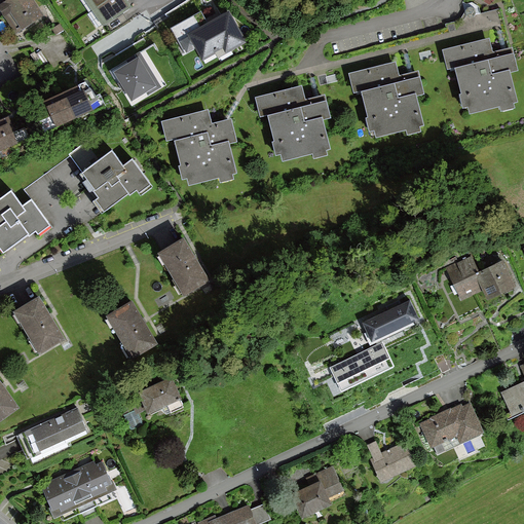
[(43,12),(34,0),(6,0),(0,5),(19,30),(43,12)]
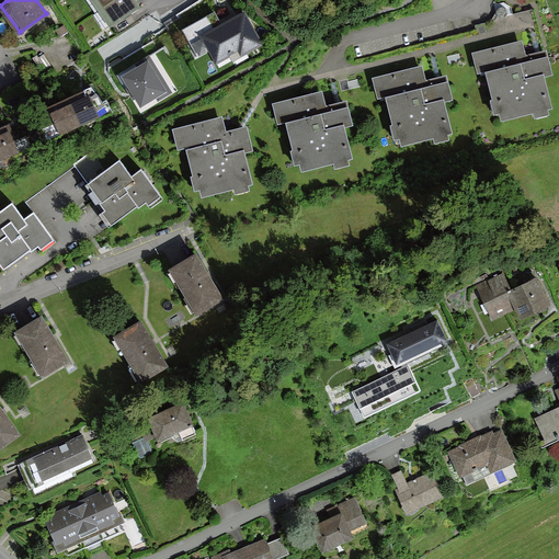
[(92,0),(99,9),(111,0),(92,0)]
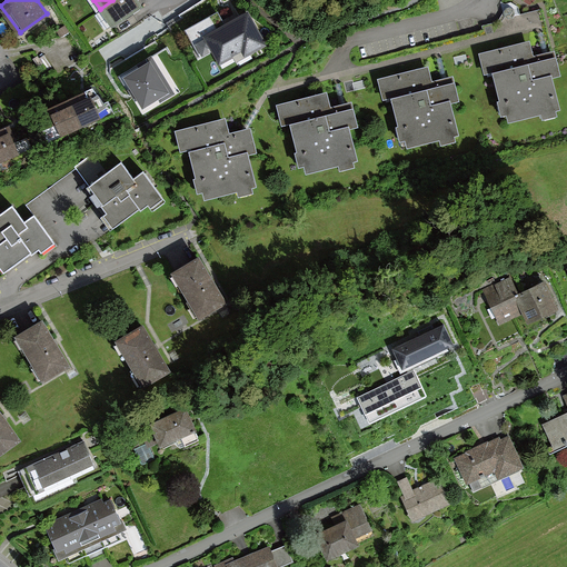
[(138,7),(133,0),(112,0),(100,9),(111,25),(138,7)]
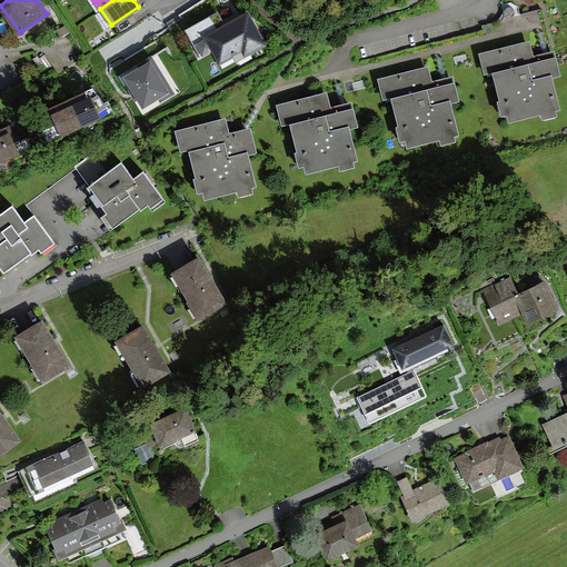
[(249,10),(205,35),(220,62),(242,50),(245,55),(267,42),(249,10)]
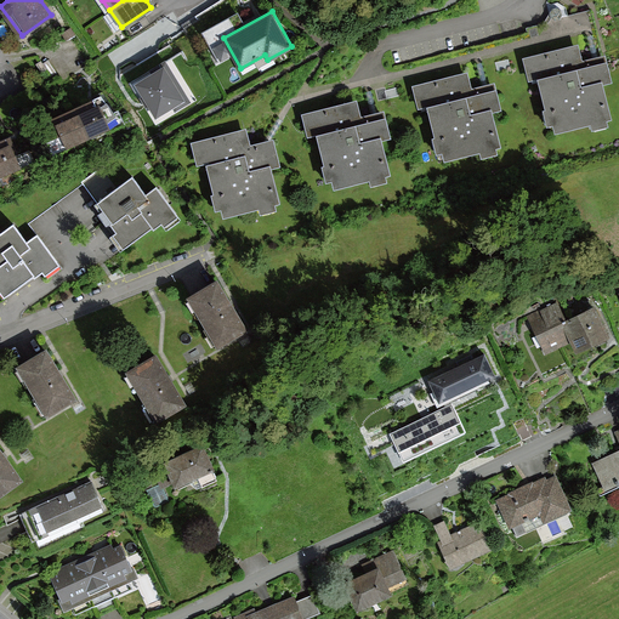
[(569,46),(515,61),(521,84),(532,80),(540,112),(537,112),(540,128),(546,126),(547,132),(580,124),(581,129),(598,125),(597,120),(602,119),(594,84),(605,80),(598,57),(574,63),(569,46)]
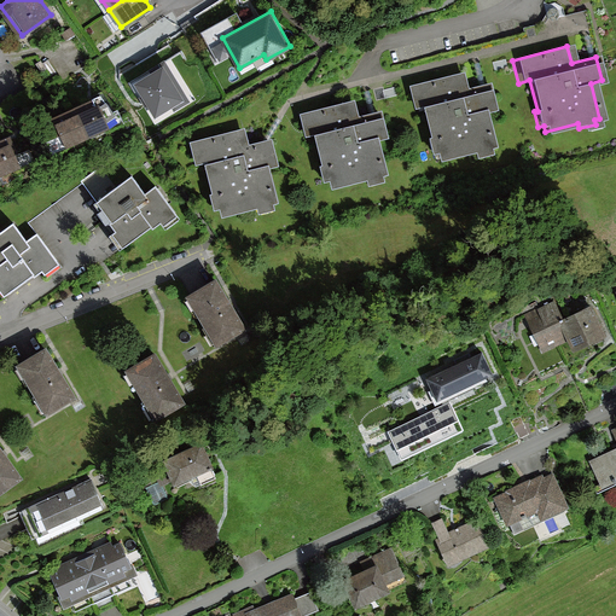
[(459,75),(404,89),(410,112),(420,109),(429,140),(425,141),(429,157),(435,155),(436,161),(469,152),(470,158),(487,154),(486,149),(490,147),(482,112),(493,109),(487,87),(463,93),(459,75)]
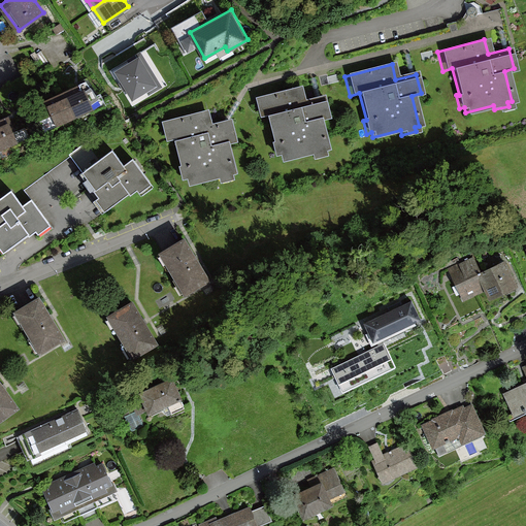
[(156,91),(144,73),(126,85),(137,102),(156,91)]
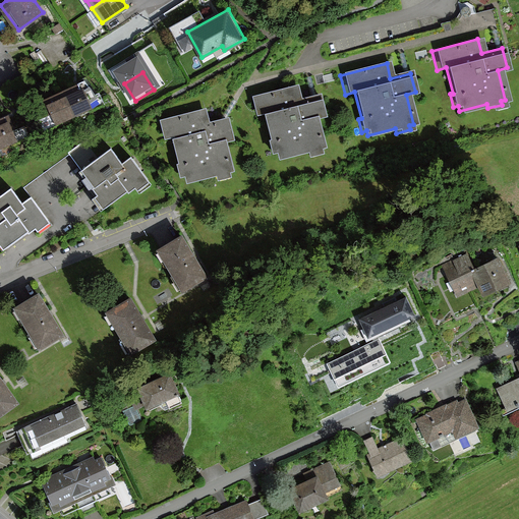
[(293,85),(246,98),(251,117),(262,114),(268,140),(265,141),(269,155),(274,153),(275,158),(301,151),(303,155),(318,152),(315,148),(321,147),(312,117),(322,114),(316,96),(297,101),(293,85)]
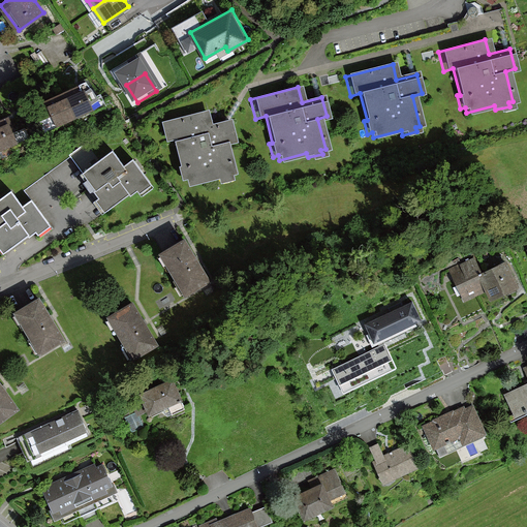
[(81,88),(63,95),(72,117),(90,110),(81,88)]
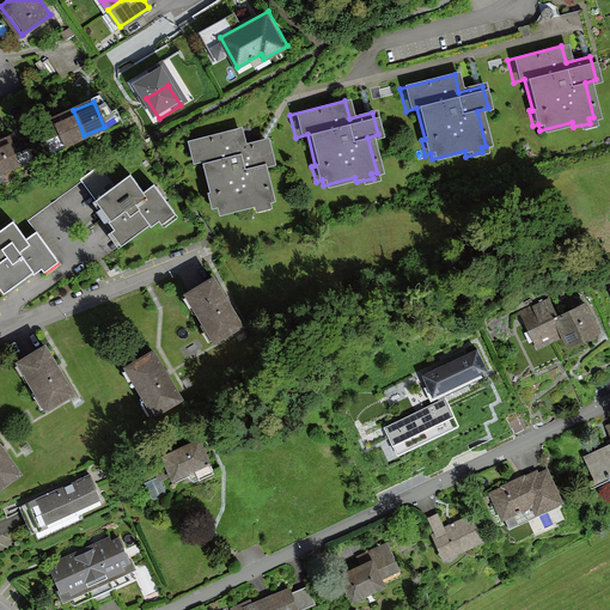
[(73,110),(53,120),(65,145),(84,135),(73,110)]
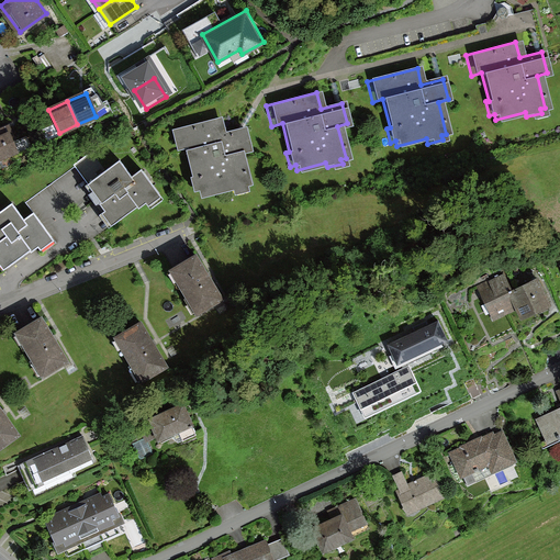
[(223,115),(172,129),(178,148),(189,146),(197,174),(193,175),(197,189),(202,188),(203,193),(233,186),(234,190),(249,187),(248,181),(253,180),(245,148),(254,146),(249,125),(227,131),(223,115)]
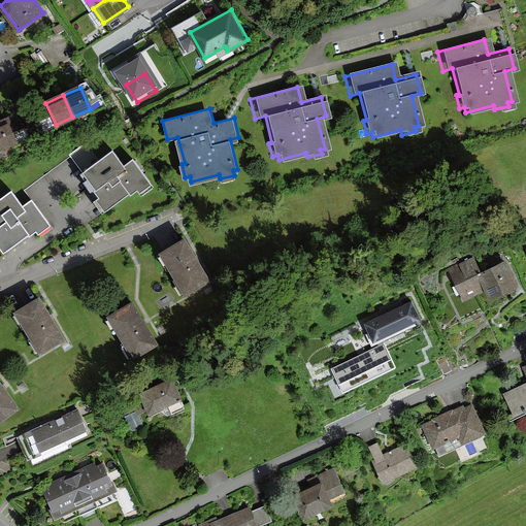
[(5,121),(0,122),(0,148),(14,142),(5,121)]
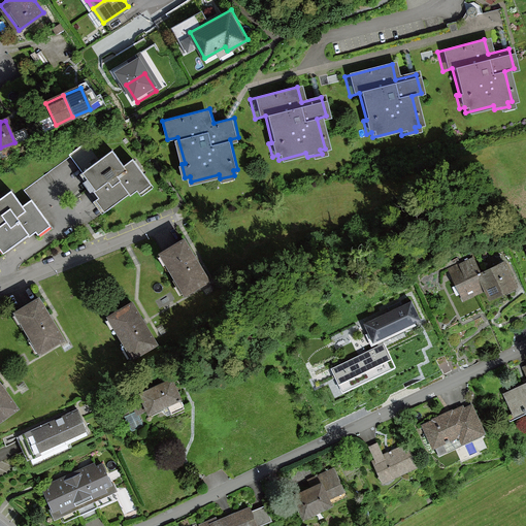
[(76,166),(89,161),(83,148),(70,153),(76,166)]
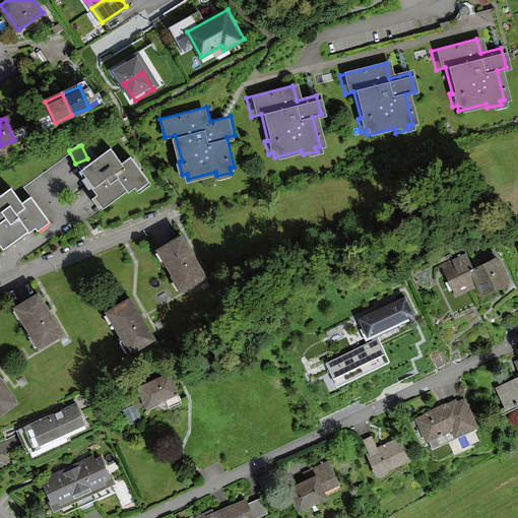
[(112,147),(82,169),(99,191),(94,194),(103,206),(134,184),(137,189),(149,181),(130,154),(122,160),(112,147)]
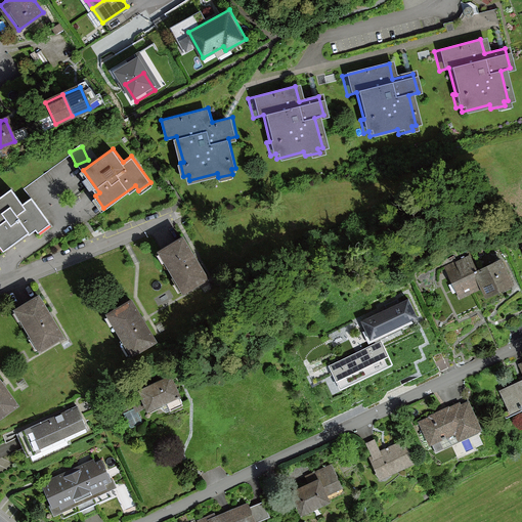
[(11,189),(0,198),(0,246),(3,250),(34,227),(38,231),(49,223),(30,198),(22,204),(11,189)]
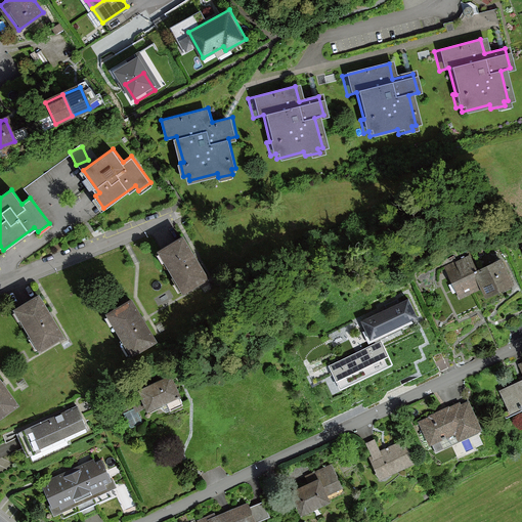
[(181,237),(156,253),(181,295),(207,279),(181,237)]
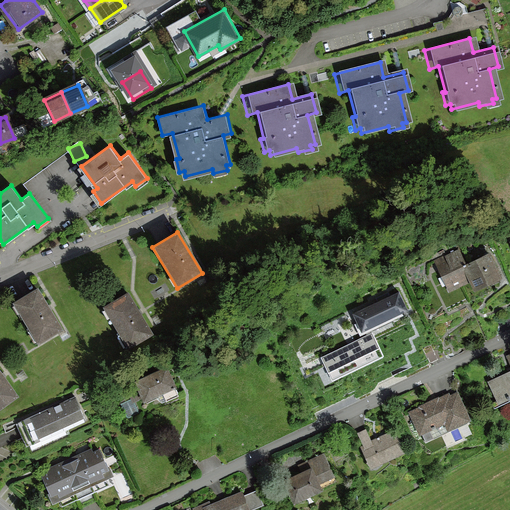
[(469,279),(464,266),(457,250),(435,260),(448,288),(469,279)]
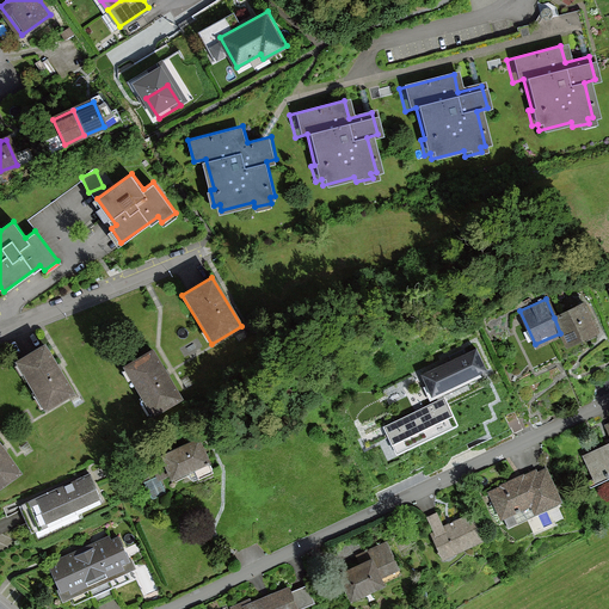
[(554,318),(560,333),(566,345),(594,333),(582,306),(554,318)]
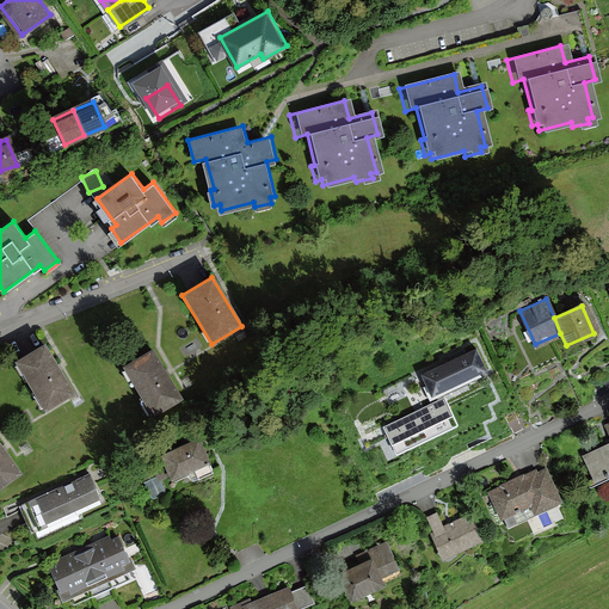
[(47,344),(17,361),(45,410),(75,393),(47,344)]
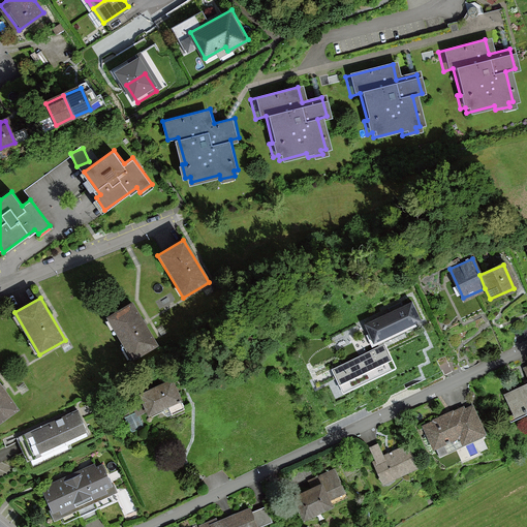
[(422,320),(411,300),(364,322),(374,343),(422,320)]
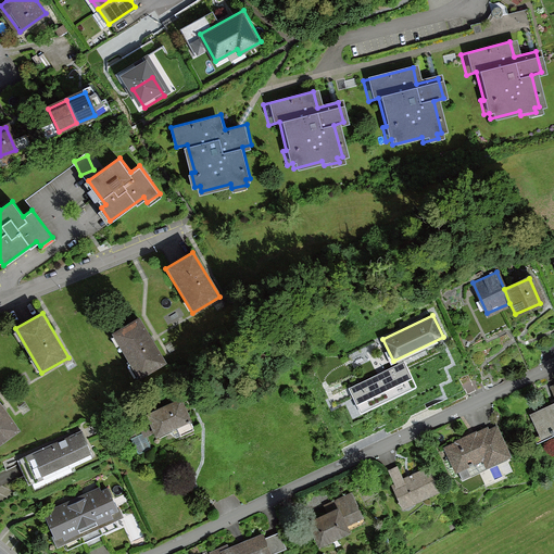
[(141,317),(113,334),(138,377),(166,361),(141,317)]
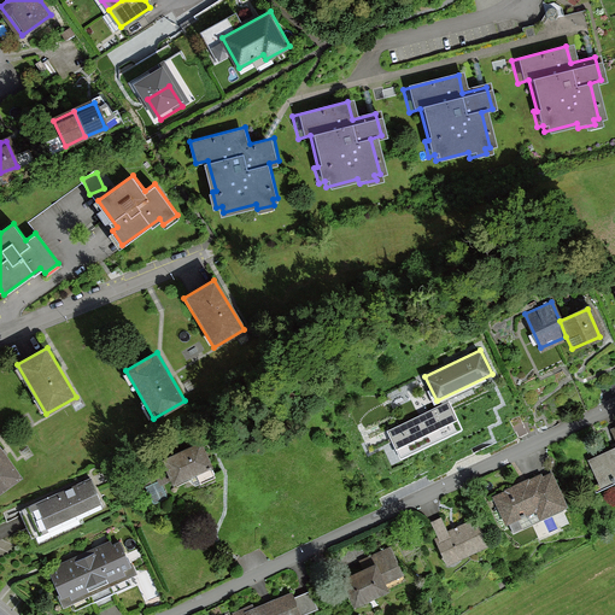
[(614,443),(587,460),(598,487),(614,480),(614,427),(609,429),(614,443)]
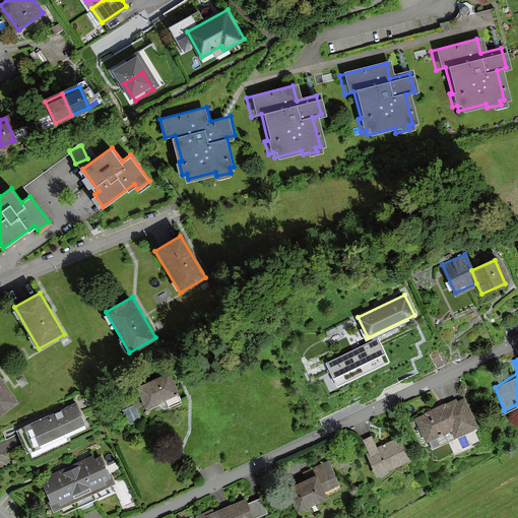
[(168,369),(134,385),(145,407),(179,392),(168,369)]
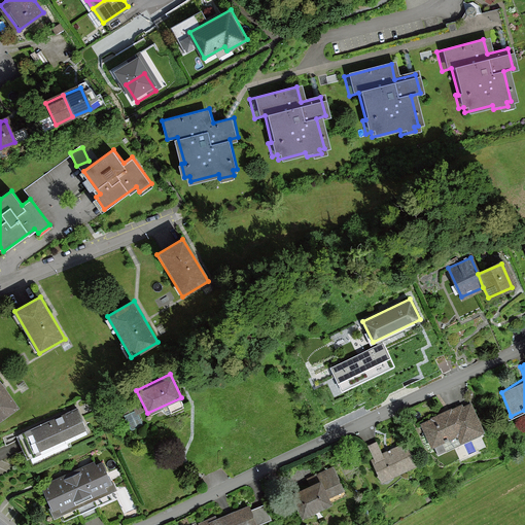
[(0,422),(18,410),(0,384),(0,422)]
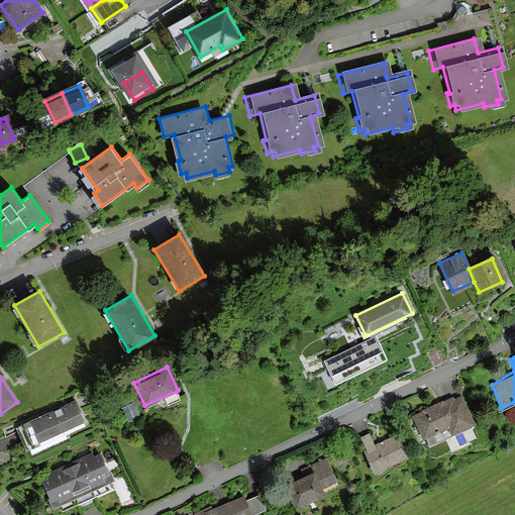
[(453,395),(413,413),(423,436),(449,424),(451,430),(474,421),(461,395),(455,398),(453,395)]
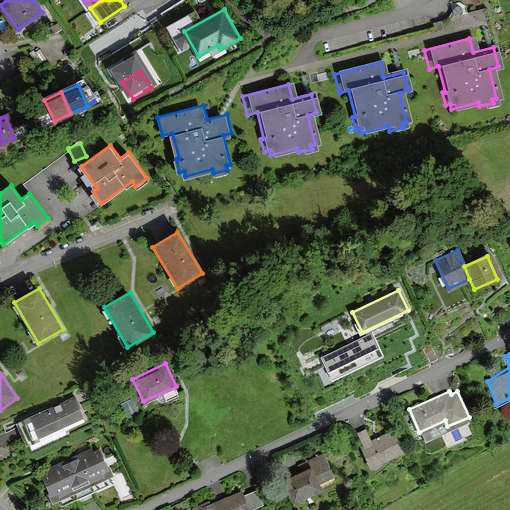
[(84,417),(75,399),(26,424),(35,442),(84,417)]
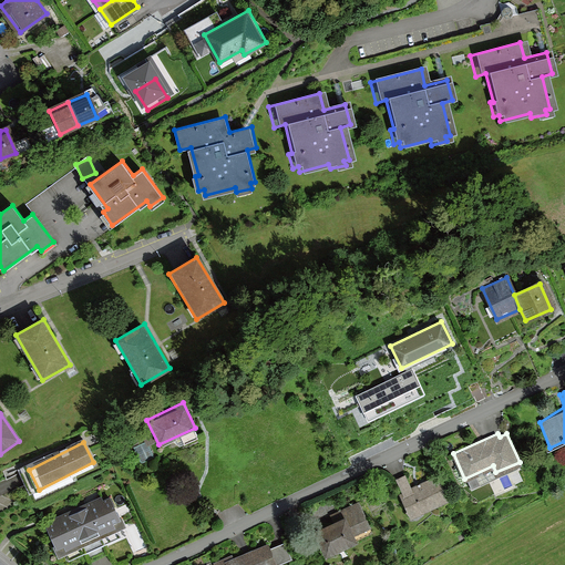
[(409,517),(448,499),(434,473),(397,492),(409,517)]
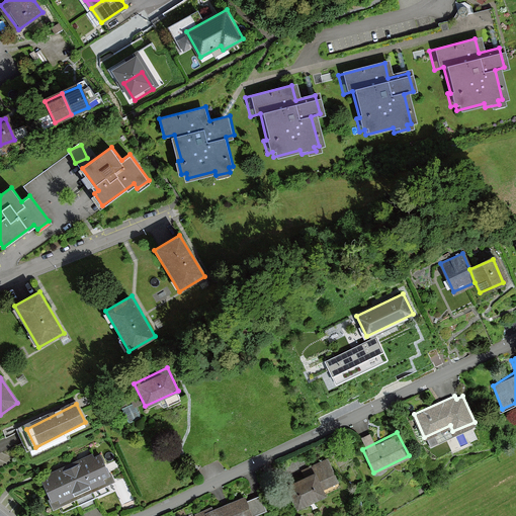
[(99,452),(80,460),(91,488),(110,480),(99,452)]
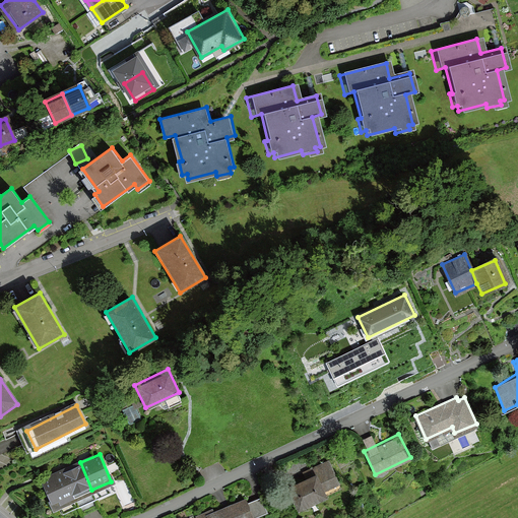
[(337,480),(327,458),(302,469),(305,476),(287,484),(298,507),(325,495),(322,488),(337,480)]
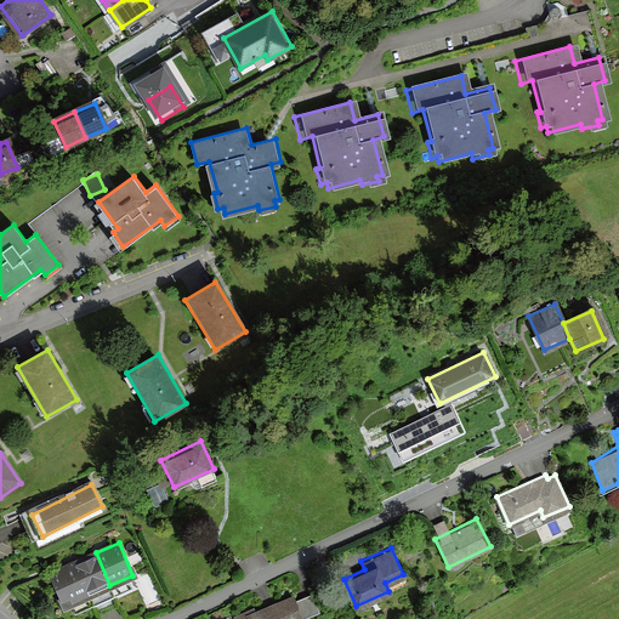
[(96,552),(73,562),(86,595),(109,585),(96,552)]
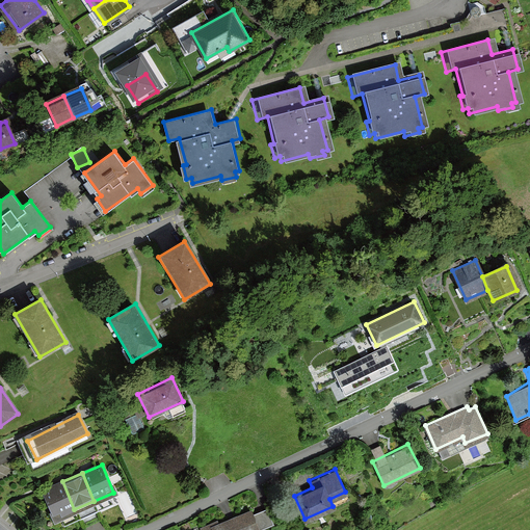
[(62,481),(43,491),(54,518),(74,509),(62,481)]
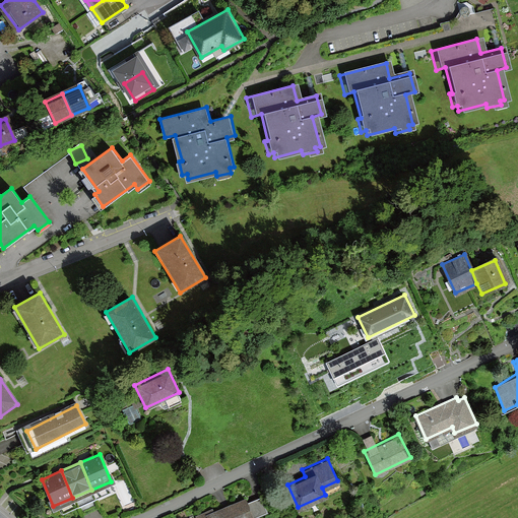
[(251,517),(254,517),(245,497),(207,513),(209,517),(251,517)]
